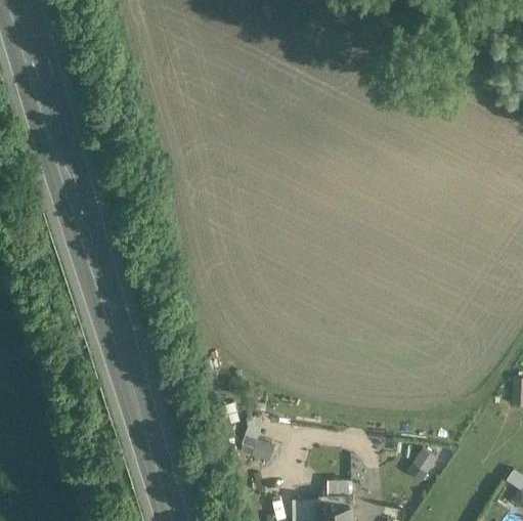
[(271,446),(257,441),(251,457),(265,462),(271,446)]
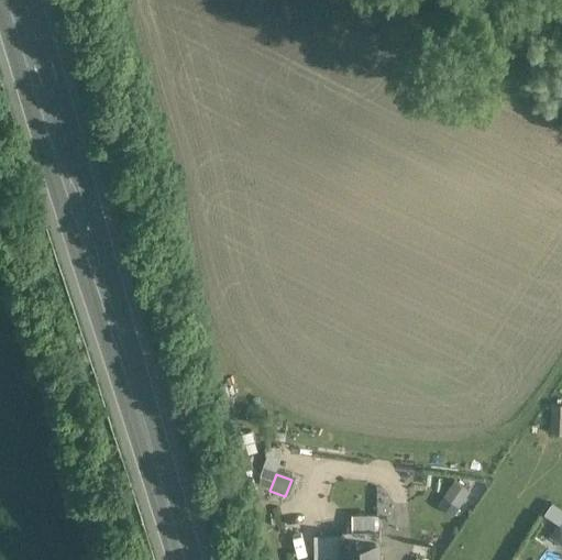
[(469,494),(454,484),(445,497),(460,507),(469,494)]
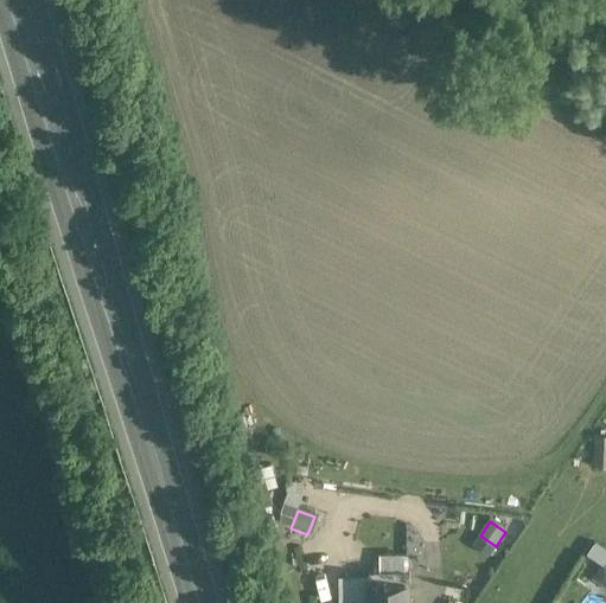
[(605,550),(595,545),(589,557),(604,564),(594,582),(605,588),(605,550)]
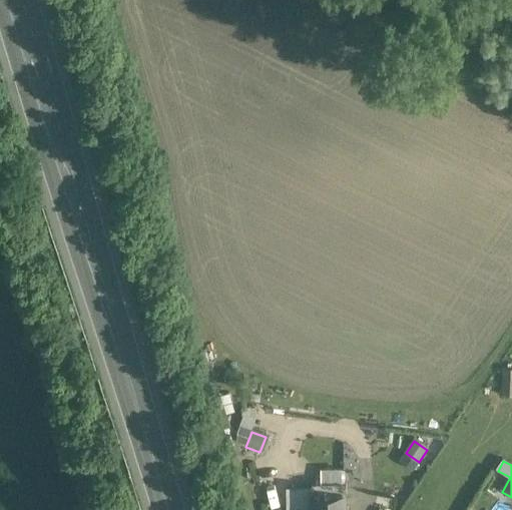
[(346,486),(312,487),(312,500),(346,500),(346,486)]
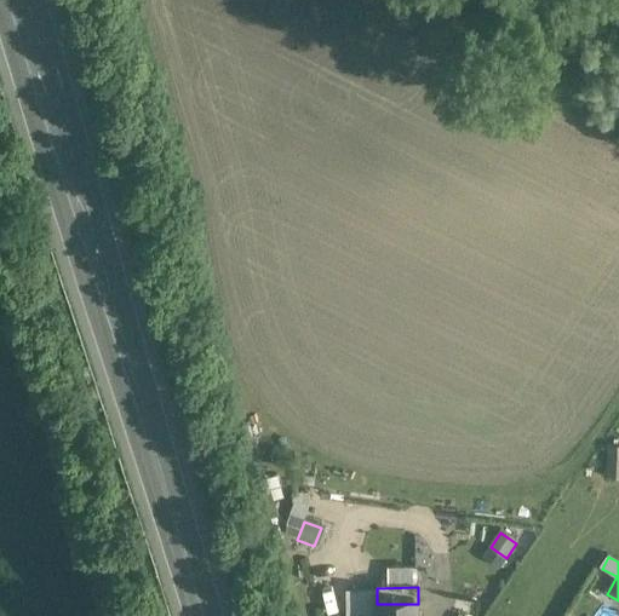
[(344,591),(345,615),(376,615),(376,591),(344,591)]
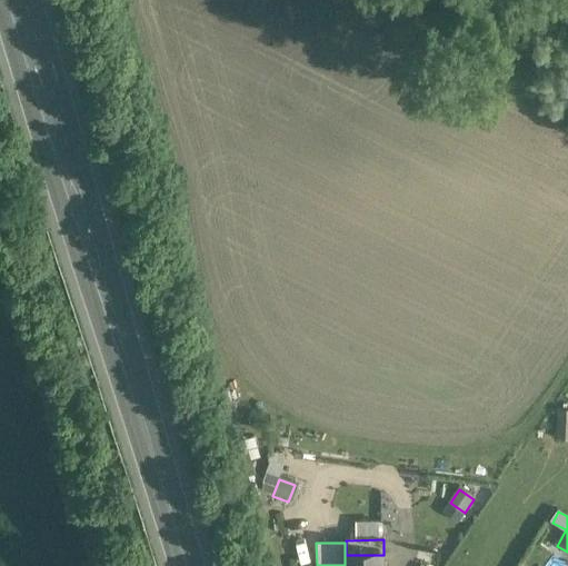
[(384,565),(384,555),(346,555),(346,565),(384,565)]
